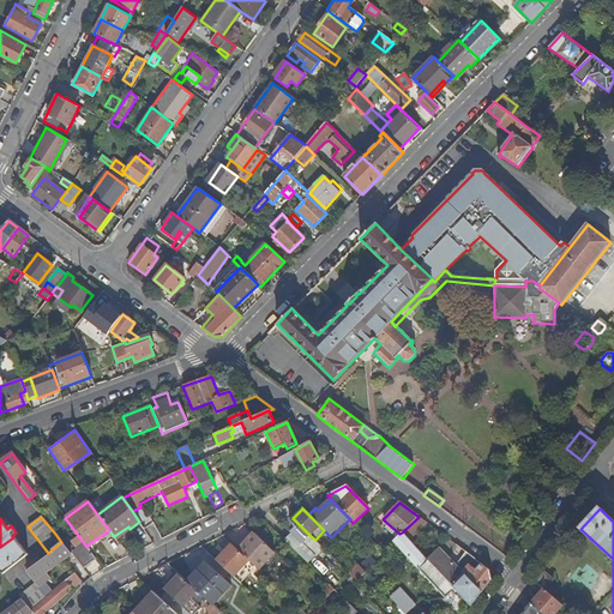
[(311,536),(293,518),(289,522),(296,528),(292,534),(302,545),(311,536)]
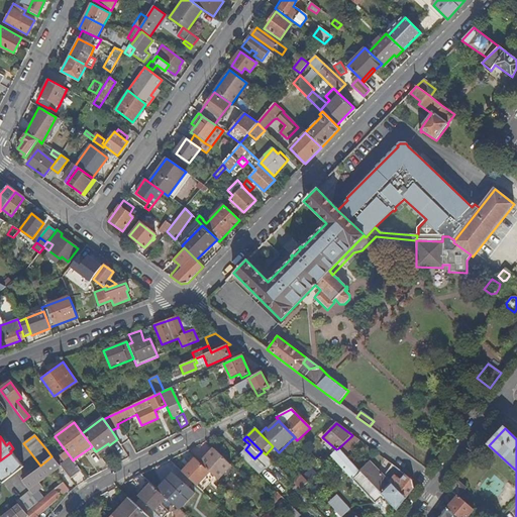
[(96,451),(98,453),(109,445),(108,443),(96,451)]
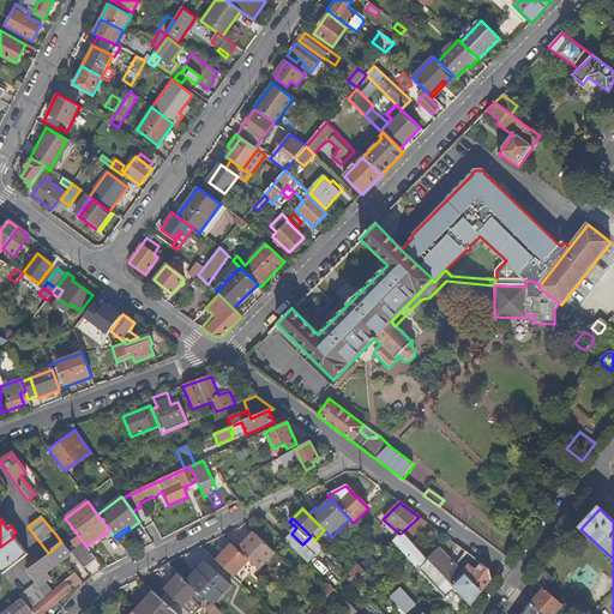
[(109,530),(90,543),(94,547),(112,534),(109,530)]
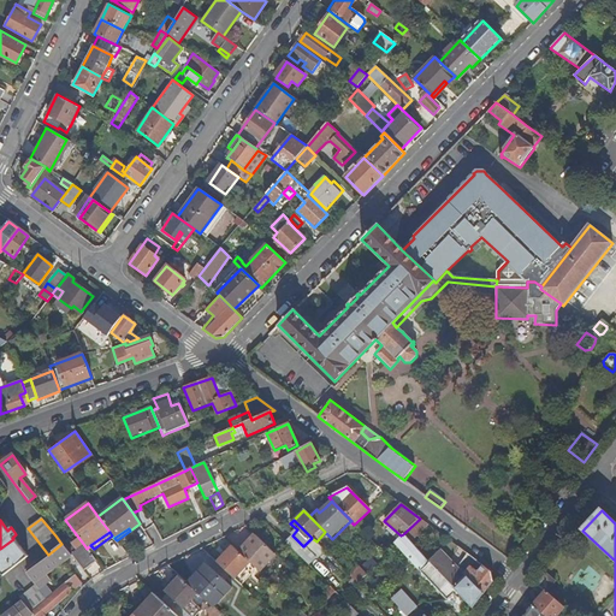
[(484,594),(457,567),(449,558),(430,576),(422,569),(428,563),(428,562),(403,534),(401,535),(395,543),(439,592),(449,584),(473,609),(484,594)]
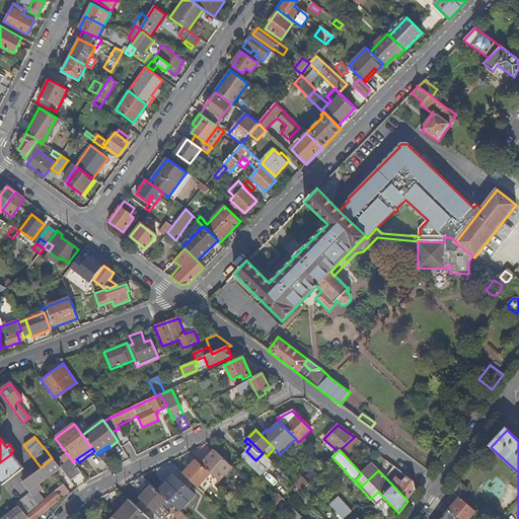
[(231,467),(215,451),(201,465),(211,474),(216,479),(218,482),(231,467)]
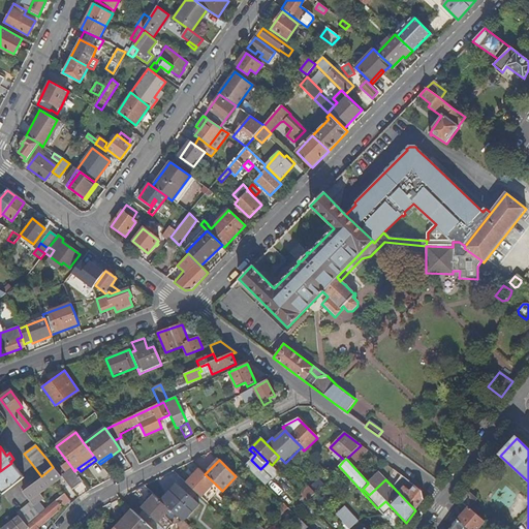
[(260,469),(251,460),(245,466),(250,471),(254,475),(260,469)]
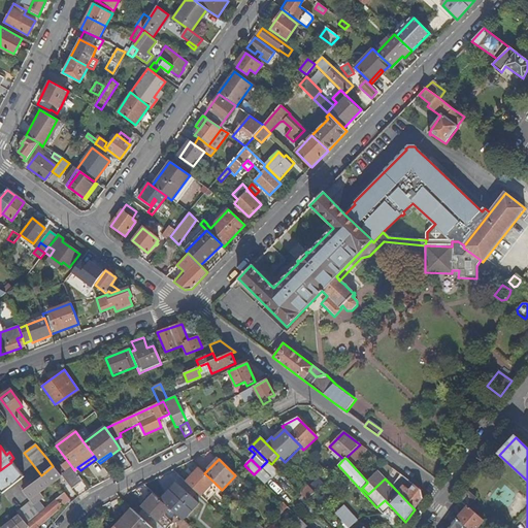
[(271,464),(267,461),(260,468),(254,474),(265,485),(277,471),(274,468),(271,464)]
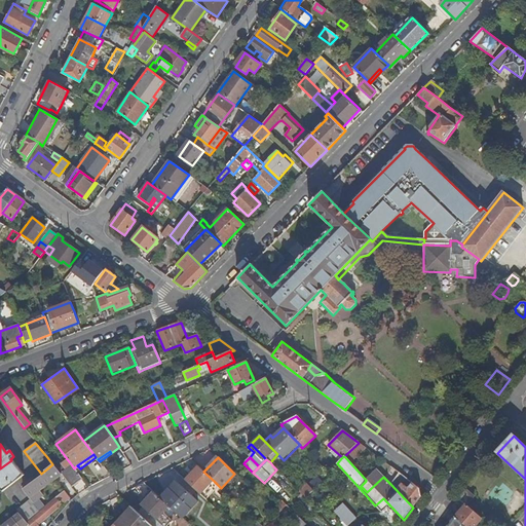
[(4,465),(16,482),(24,476),(11,460),(4,465)]
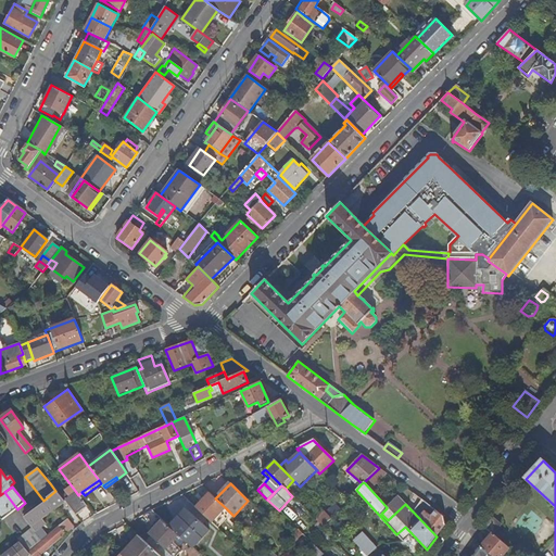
[(24,518),(58,493),(55,491),(43,501),(23,517),(24,518)]
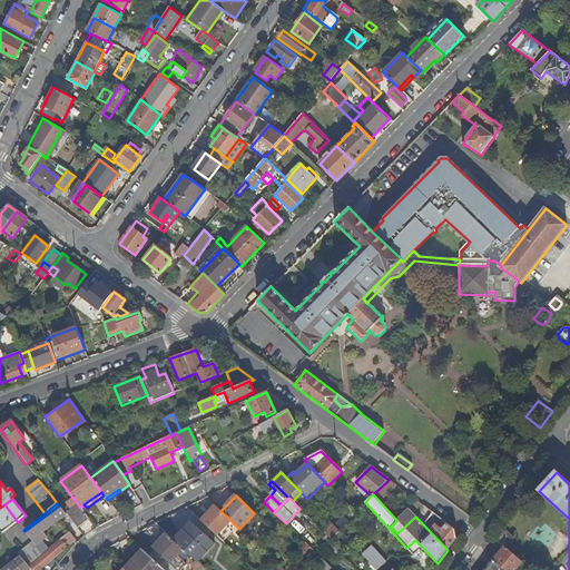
[(5,504),(0,508),(0,529),(3,533),(18,522),(5,504)]
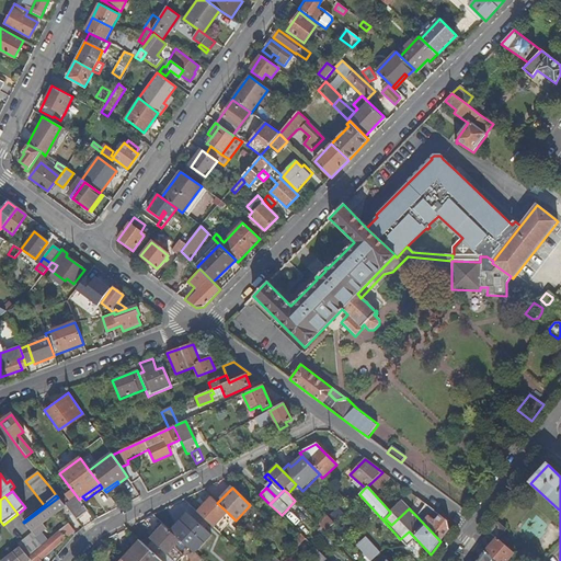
[(75,519),(77,522),(89,513),(79,500),(77,496),(65,506),(75,519)]
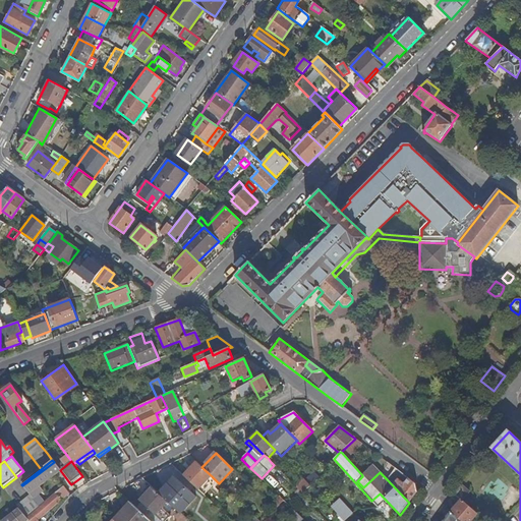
[(22,485),(31,496),(32,498),(34,496),(31,491),(60,470),(54,462),(22,485)]
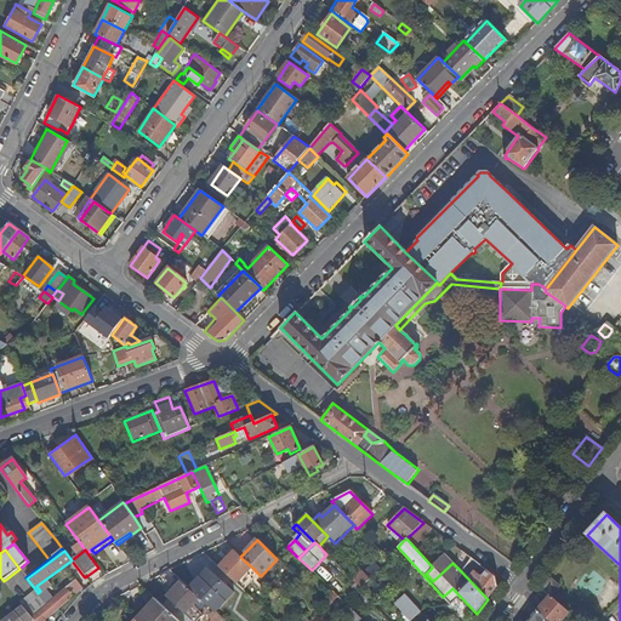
[(240,557),(234,551),(218,568),(237,585),(243,591),(258,574),(252,568),(240,557)]
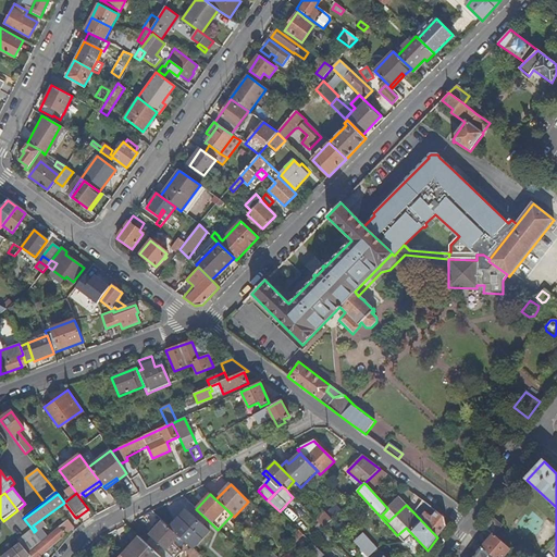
[(388,521),(406,505),(398,498),(387,508),(387,509),(382,515),(388,521)]
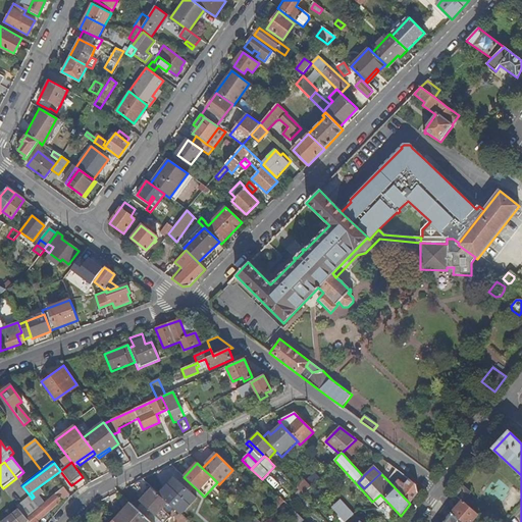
[(416,485),(397,470),(387,480),(410,504),(417,492),(416,485)]
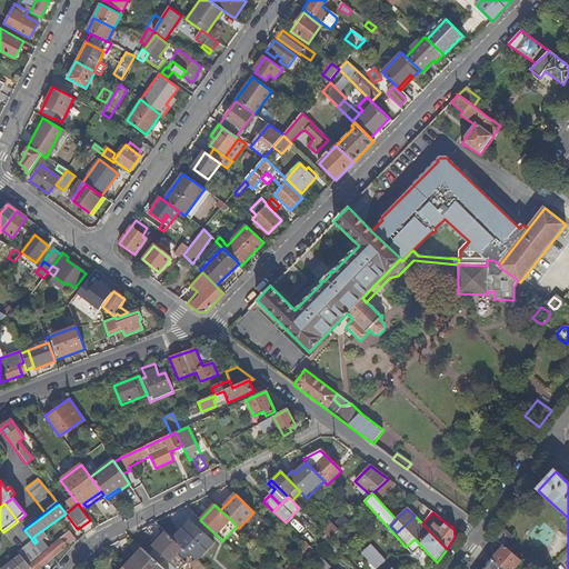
[(189,521),(173,539),(192,557),(200,563),(216,545),(189,521)]
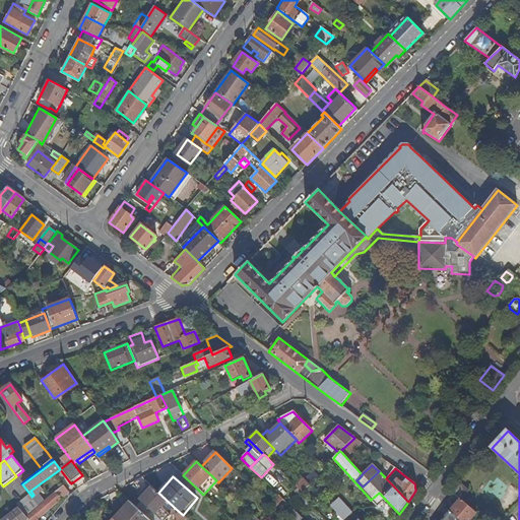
[(310,485),(303,479),(296,486),(302,493),(310,485)]
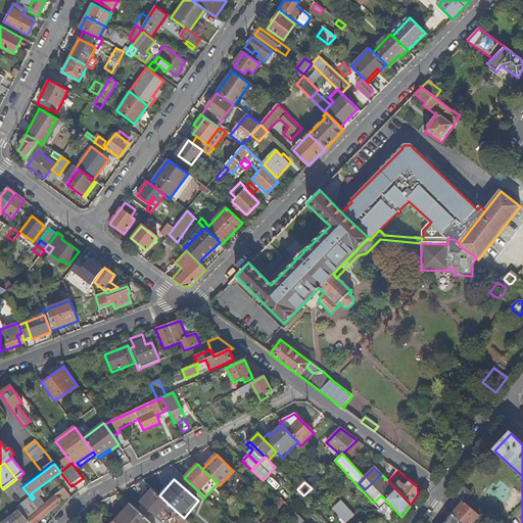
[(303,495),(297,489),(295,487),(290,491),(298,501),(301,497),(303,495)]
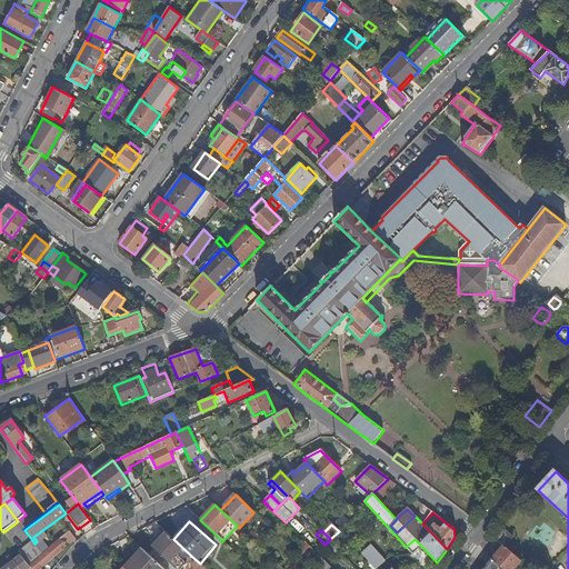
[(513,538),(506,530),(498,538),(506,546),(513,538)]
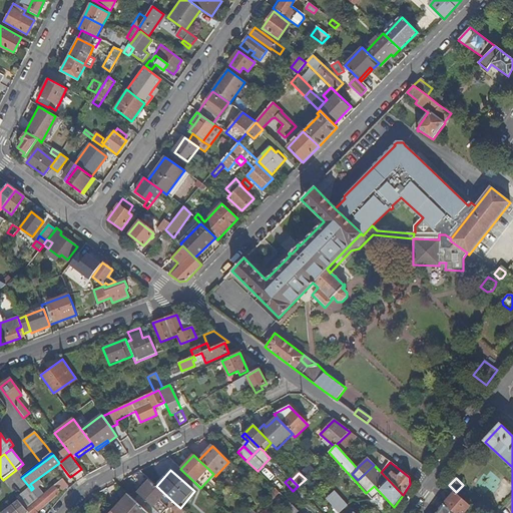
[(31,512),(35,512),(37,512),(67,485),(62,479),(28,509),(29,509),(31,512)]
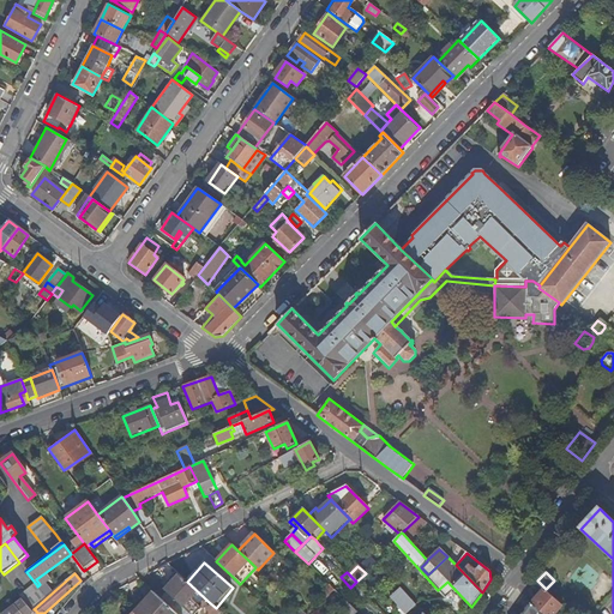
[(187,582),(178,573),(172,581),(174,583),(166,591),(190,613),(194,613),(208,601),(187,582)]
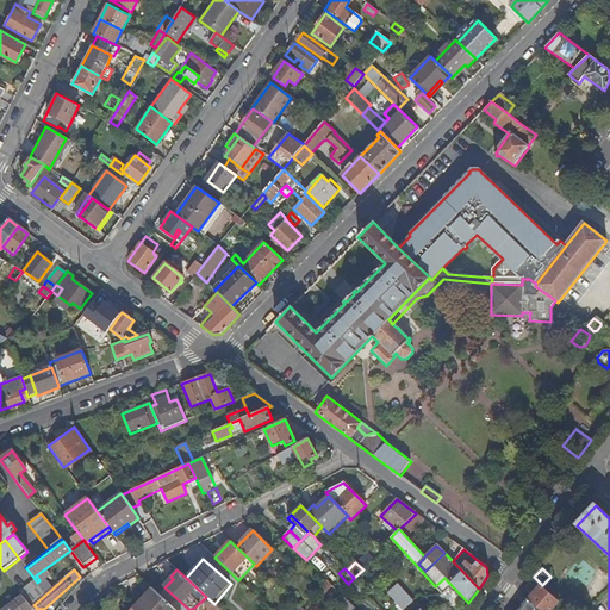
[(19,593),(22,596),(30,605),(45,593),(37,583),(36,580),(19,593)]
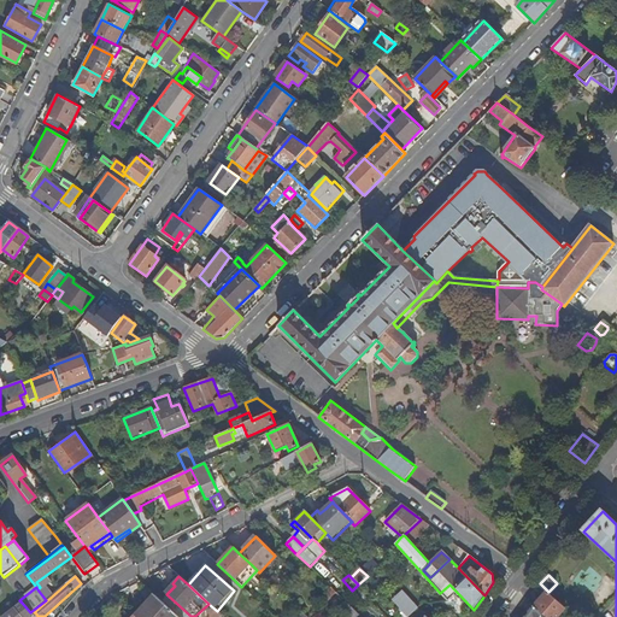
[(344,599),(330,587),(323,594),(338,610),(346,601),(344,599)]
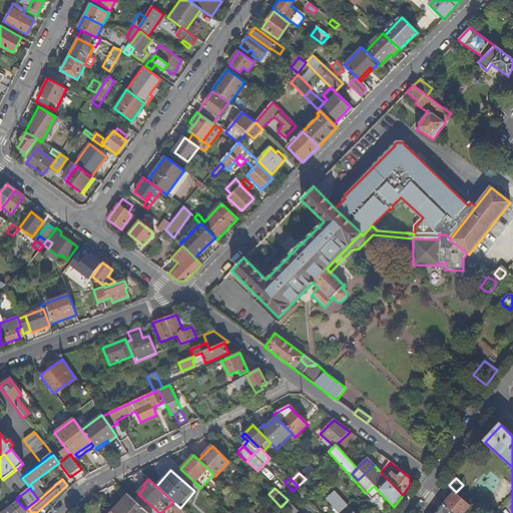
[(353,512),(333,492),(325,500),(338,512),(353,512)]
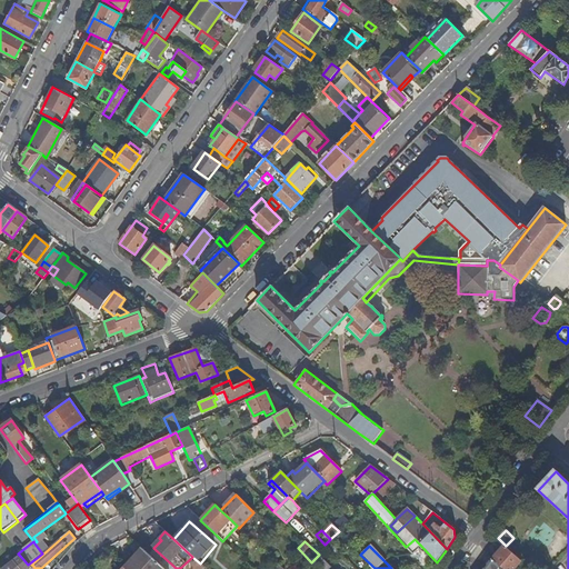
[(513,568),(520,562),(503,546),(492,560),(493,560),(502,568),(513,568)]
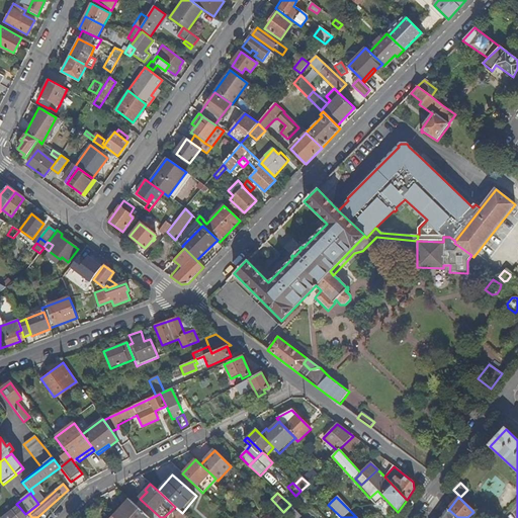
[(145,517),(147,516),(130,501),(113,517),(145,517)]
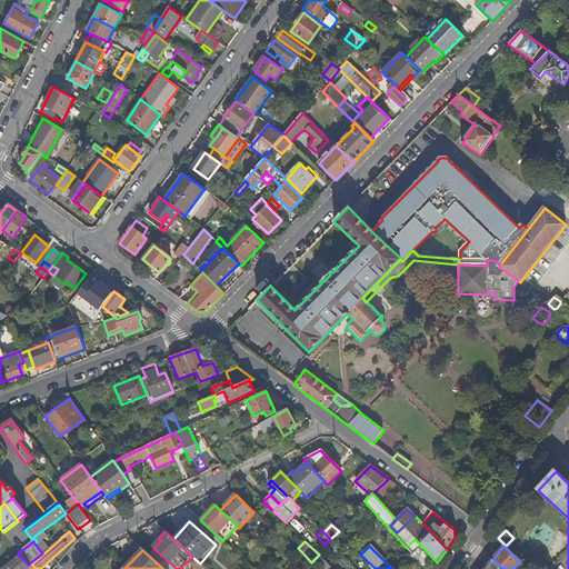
[(311,568),(329,568),(331,567),(319,555),(311,562),(308,566),(311,568)]
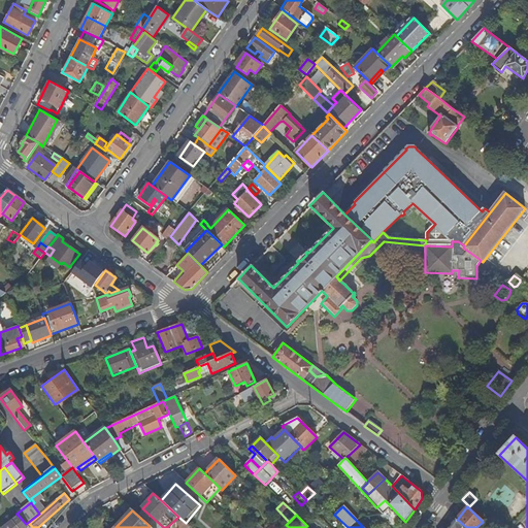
[(1,527),(27,527),(28,527),(26,524),(19,516),(1,527)]
